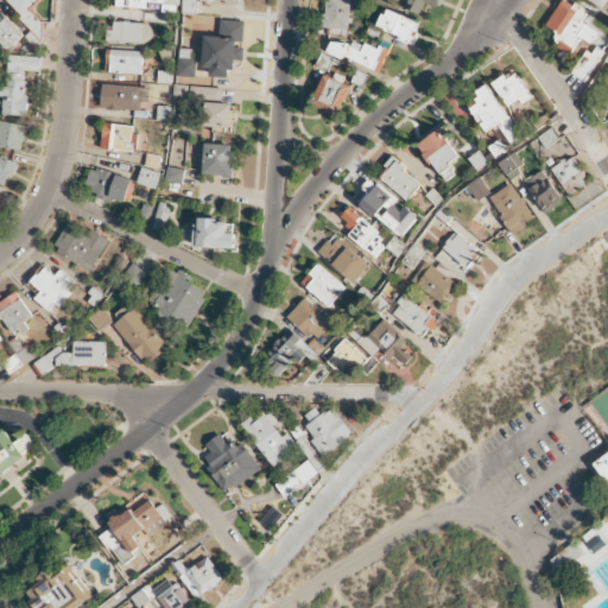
[(7,0),(35,31),(30,35),(35,39),(48,29),(29,8),(37,0),(7,0)]
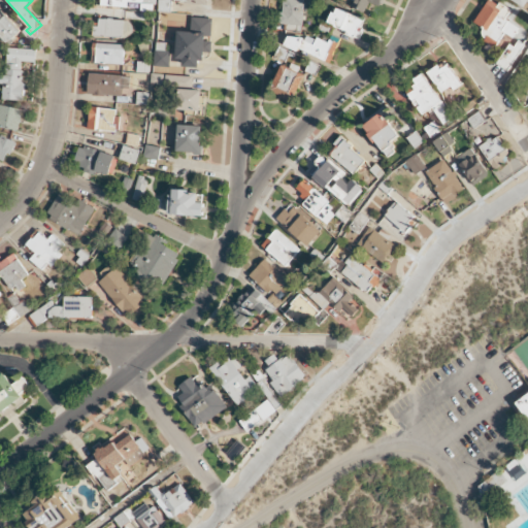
[(171,0),(159,0),(159,11),(171,11),(171,0)]
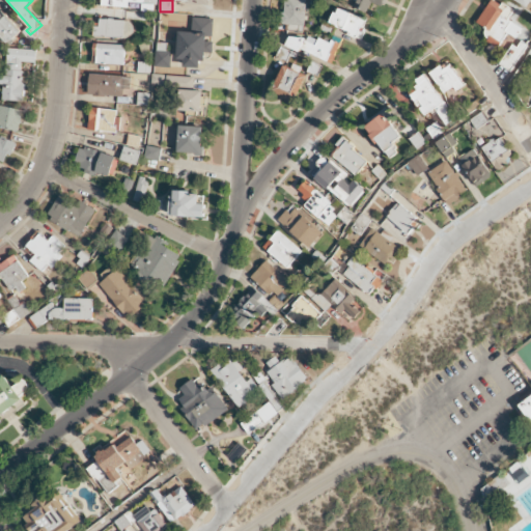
[(283,0),(282,28),(305,28),(305,0),(283,0)]
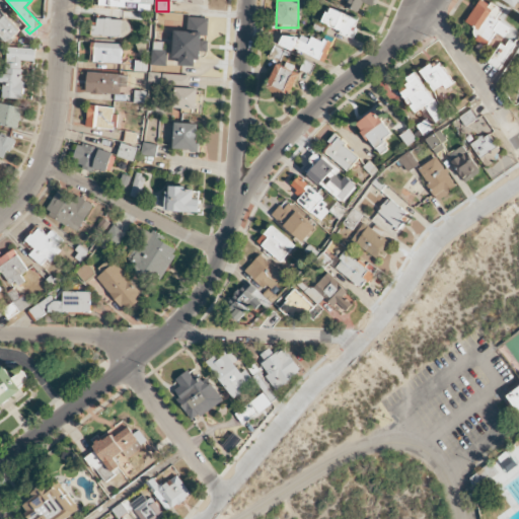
[(375,0),(348,0),(346,7),(359,11),(362,2),(374,6),(375,0)]
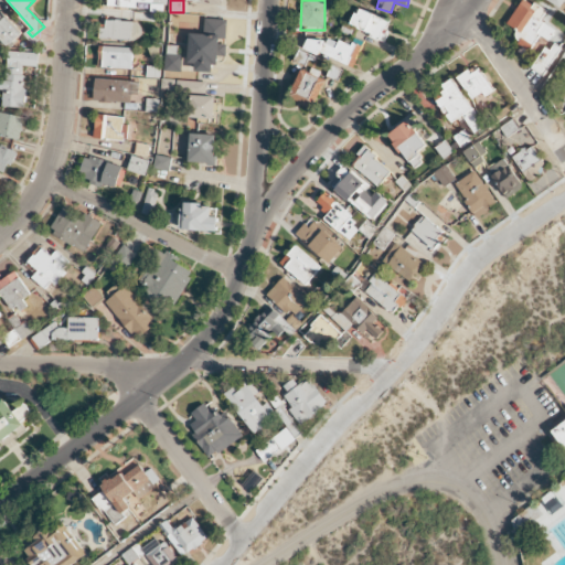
[(541,21),(546,11),(526,0),(521,0),(507,24),(518,31),(512,39),(530,50),(539,34),(548,41),(555,30),(541,21)]
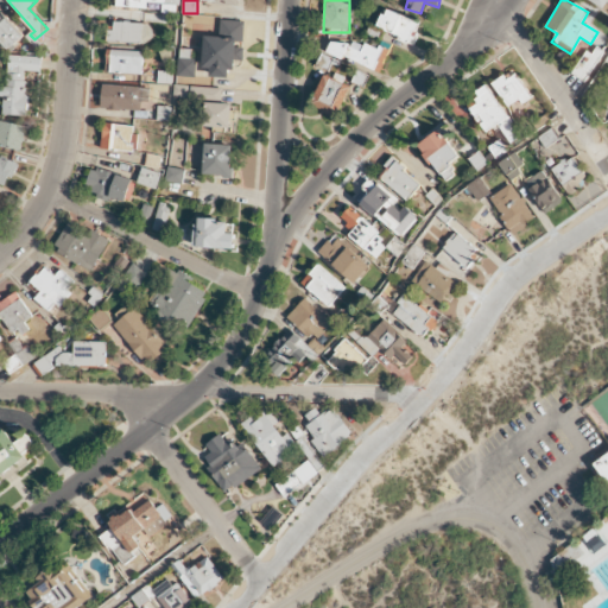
[(176,21),(177,5),(163,4),(163,21),(176,21)]
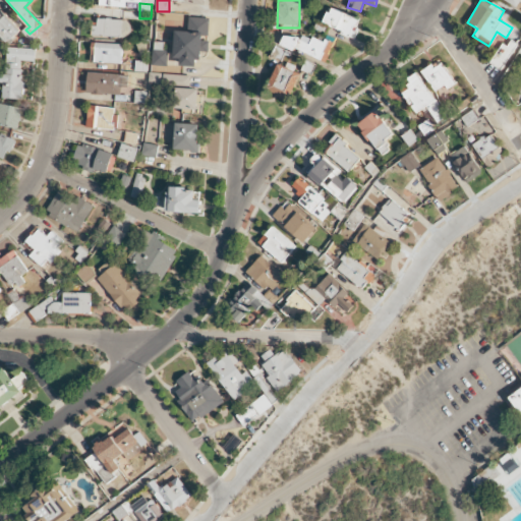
[(325,25),(354,36),(360,18),(331,8),(325,25)]
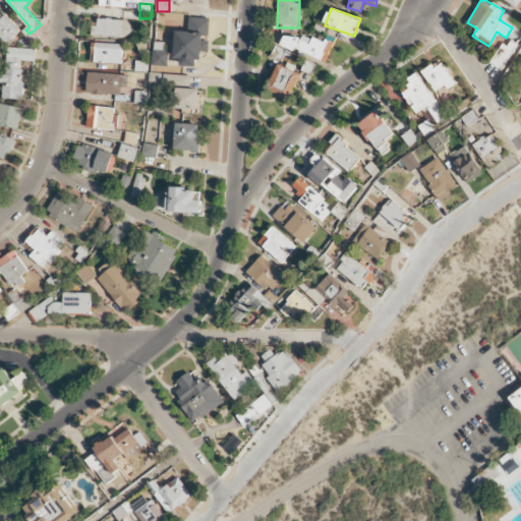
[(0,33),(10,43),(21,31),(1,10),(0,11),(0,33)]
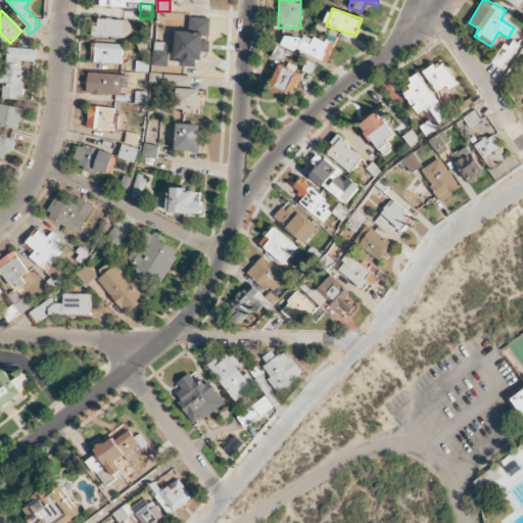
[(175,58),(182,58),(181,66),(199,67),(200,51),(209,52),(210,38),(209,38),(210,17),(189,16),(189,32),(177,31),(175,58)]
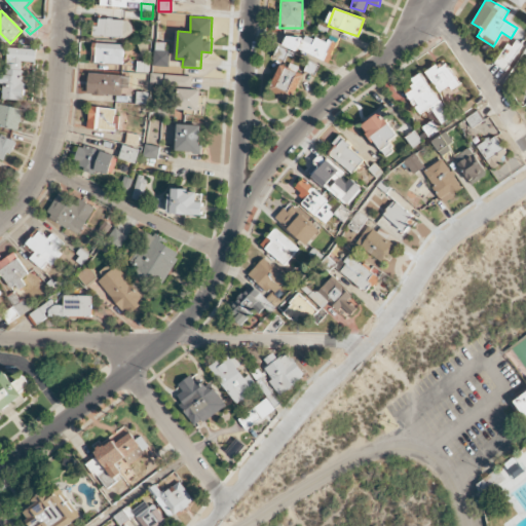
[(92,27),(92,36),(125,35),(125,19),(99,20),(99,27),(92,27)]
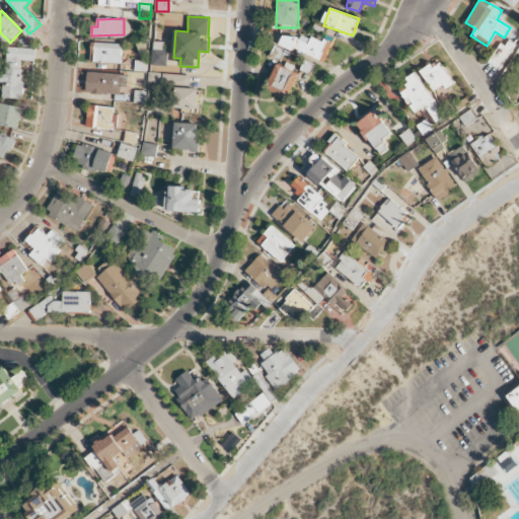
[(324,62),(332,42),(323,39),(320,46),(286,30),(280,44),(324,62)]
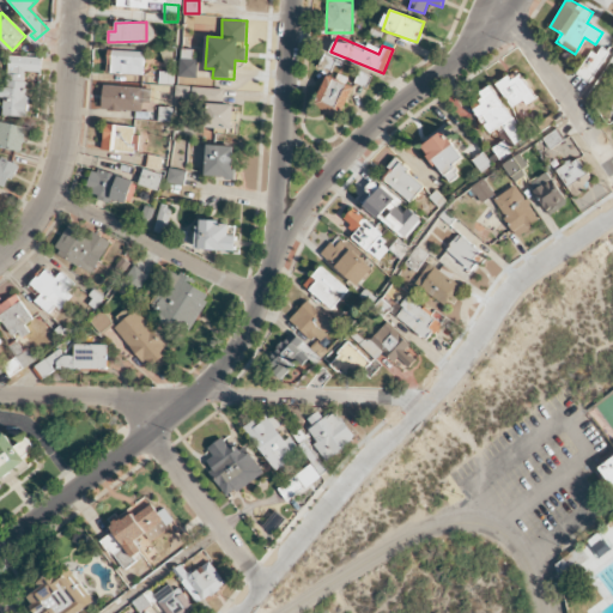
[(196,49),(181,49),(180,77),(195,78),(196,49)]
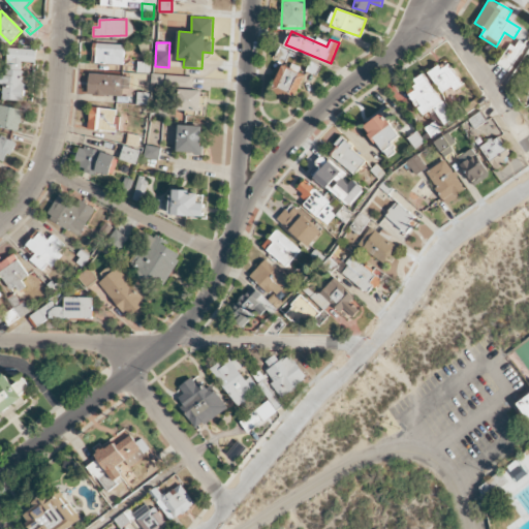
[(123,64),(124,44),(94,43),(93,63),(123,64)]
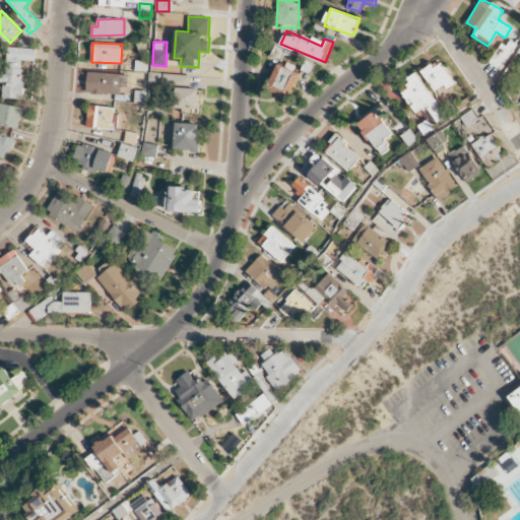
[(271,55),(281,60),(286,50),(275,46),(271,55)]
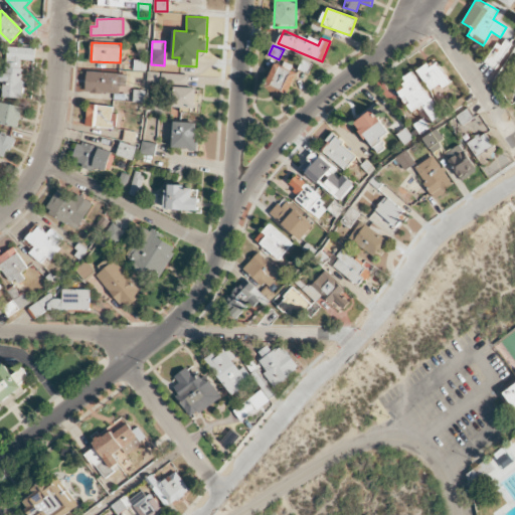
[(21,98),(23,60),(34,60),(35,48),(8,47),(7,72),(0,72),(0,73),(0,80),(3,81),(3,98),(21,98)]
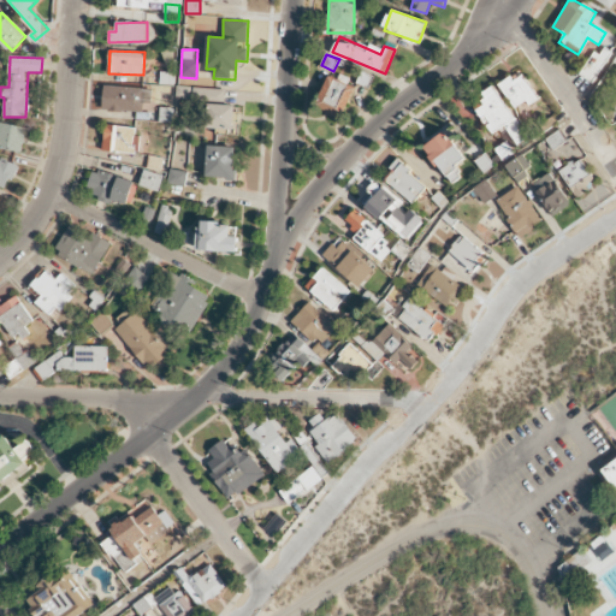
[(374,77),(362,71),(356,82),(368,88),(374,77)]
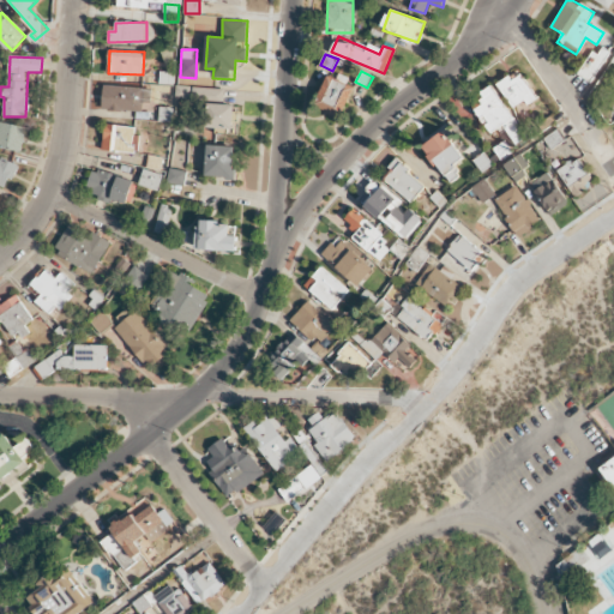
[(537,98),(521,74),(512,80),(509,76),(497,84),(512,108),(524,101),(527,106),(537,98)]
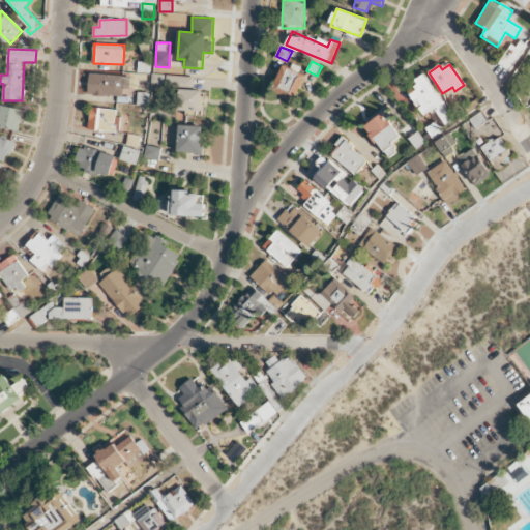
[(276,96),(293,104),(304,75),(283,65),(275,84),(281,86),(276,96)]
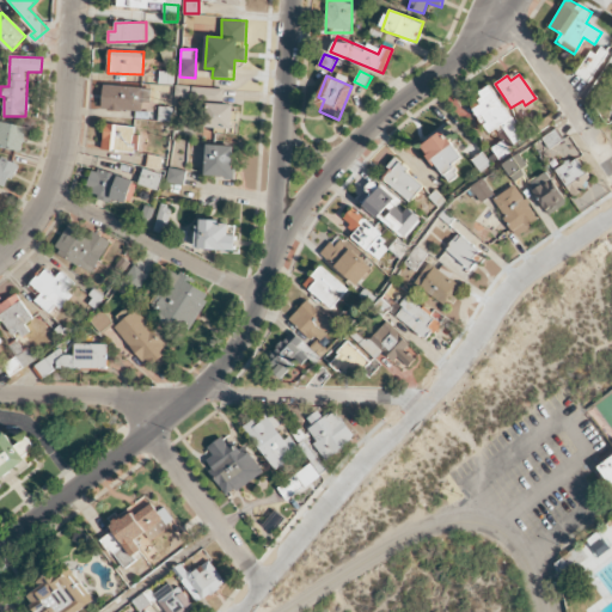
[(501,126),(513,144),(524,136),(490,84),(466,101),(489,134),(501,126)]
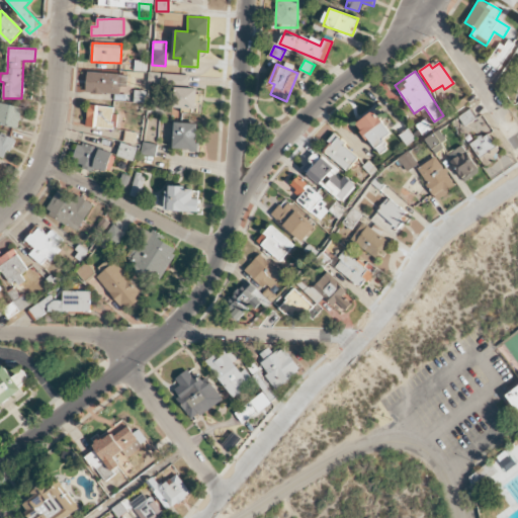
[(126,87),(127,74),(87,73),(86,93),(119,94),(120,87),(126,87)]
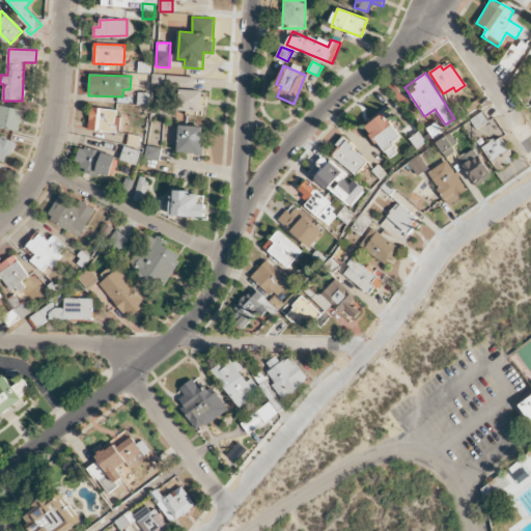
[(205,90),(179,89),(179,111),(204,112),(205,90)]
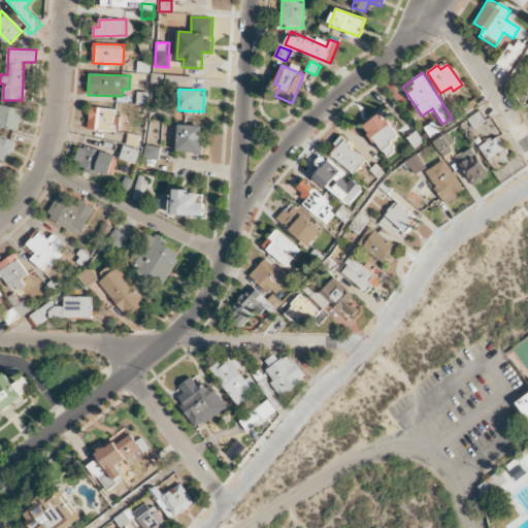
[(22,108),(0,105),(0,127),(20,130),(22,108)]
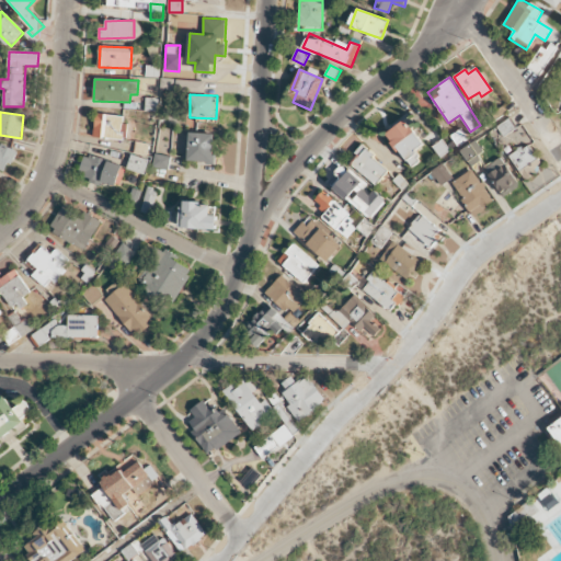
[(126,116),(95,114),(94,137),(125,139),(126,116)]
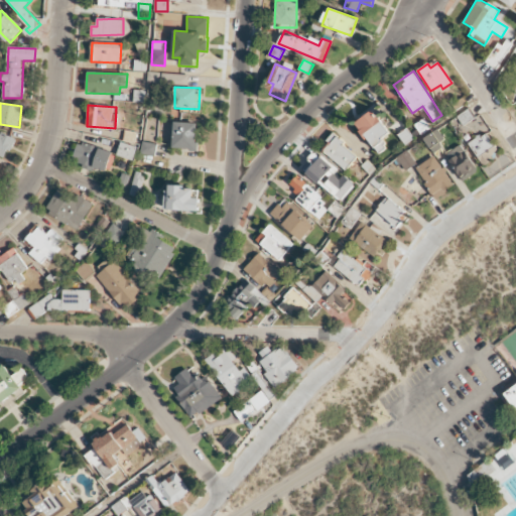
[(388,132),(372,110),(355,123),(378,154),(388,146),(381,137),(388,132)]
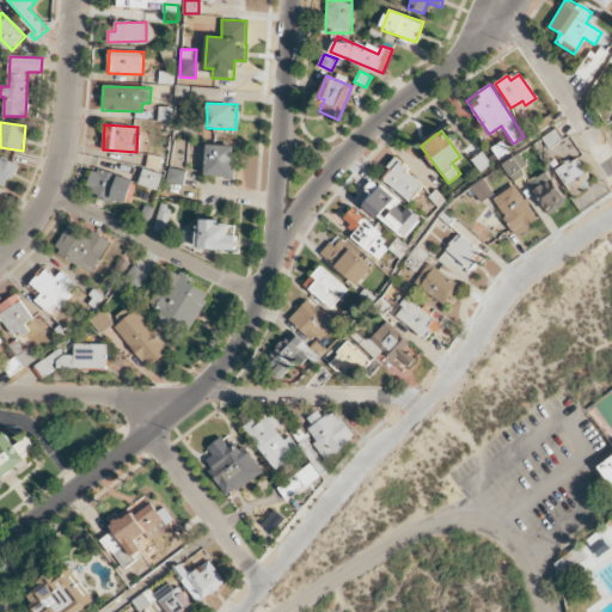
[(233,177),(234,146),(206,145),(204,176),(233,177)]
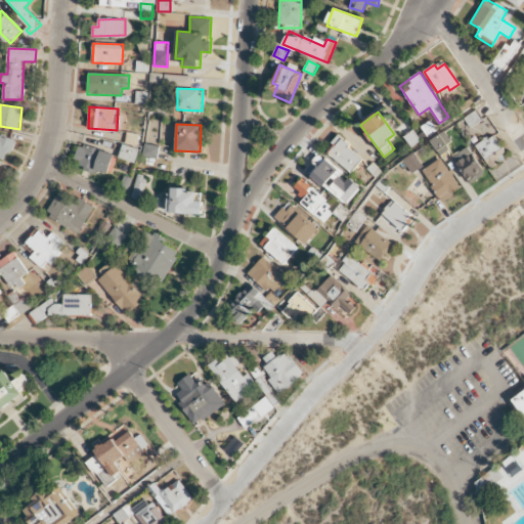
[(0,157),(7,160),(14,141),(0,134),(0,157)]
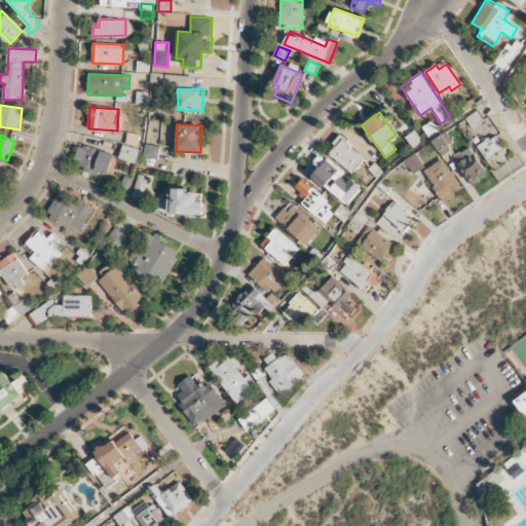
[(138,143),(138,135),(127,135),(126,143),(138,143)]
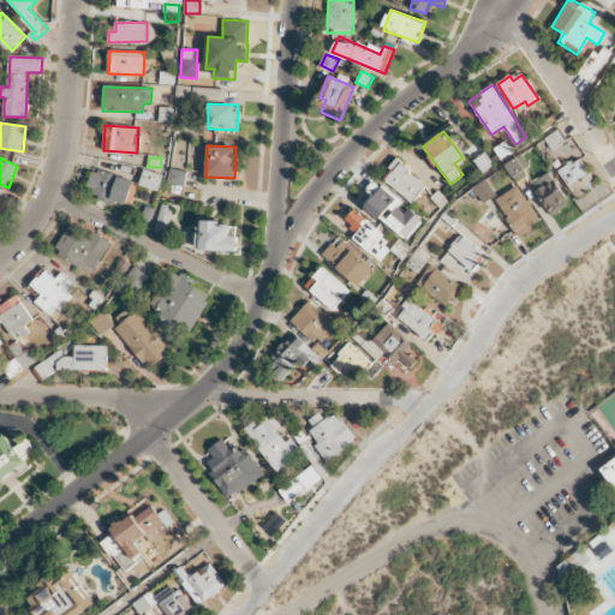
[(573,196),(595,185),(581,157),(560,168),(573,196)]
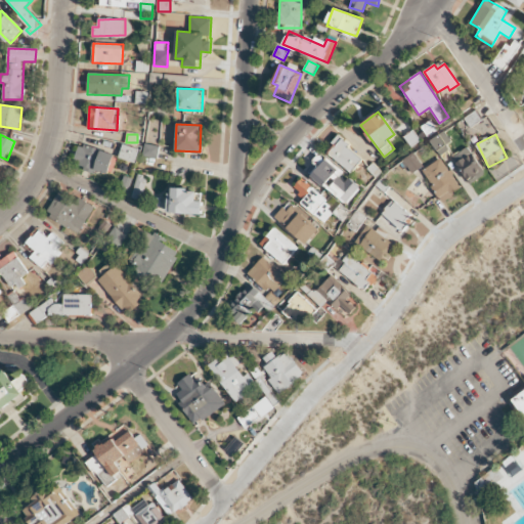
[(363,158),(337,136),(331,143),(334,145),(328,154),(351,172),(363,158)]
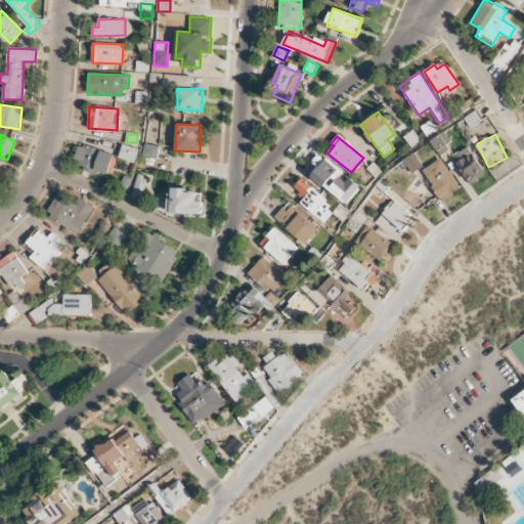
[(142,156),(157,159),(160,146),(145,143),(142,156)]
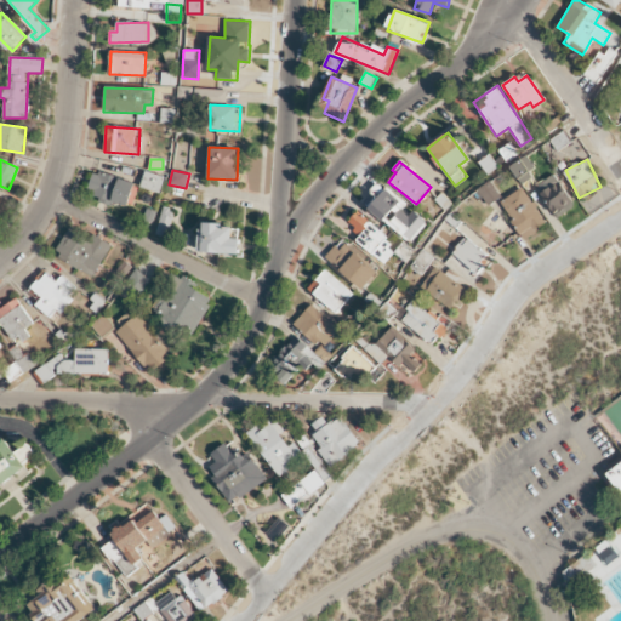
[(93,171),(87,197),(127,208),(135,182),(93,171)]
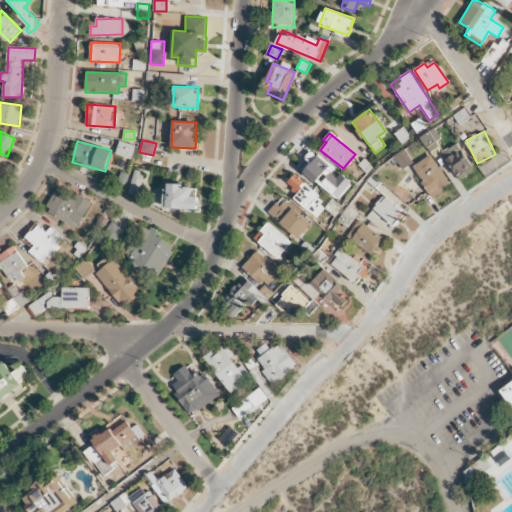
[(135,144),(119,141),(116,155),(133,158),(135,144)]
